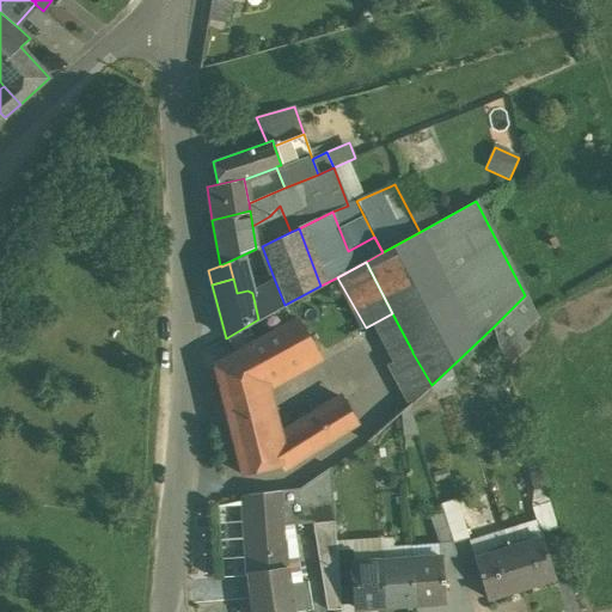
[(275,281),(252,293),(258,319),(285,305),(275,281)]
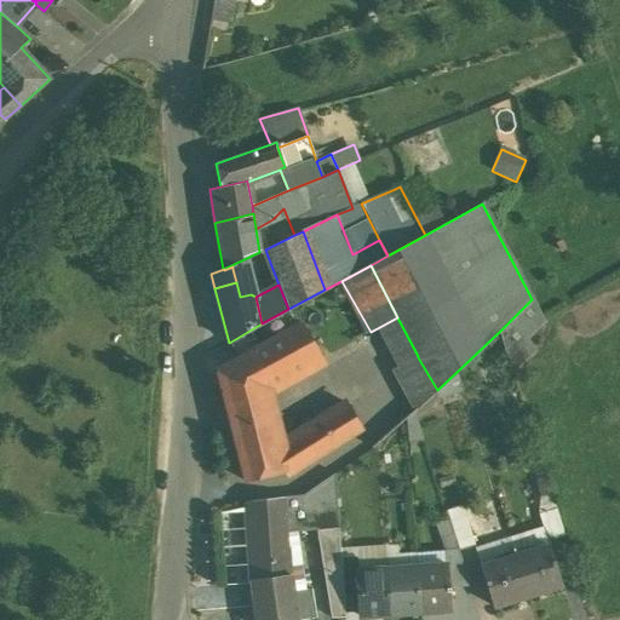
[(532,299),(500,331),(507,355),(544,321),(532,299)]
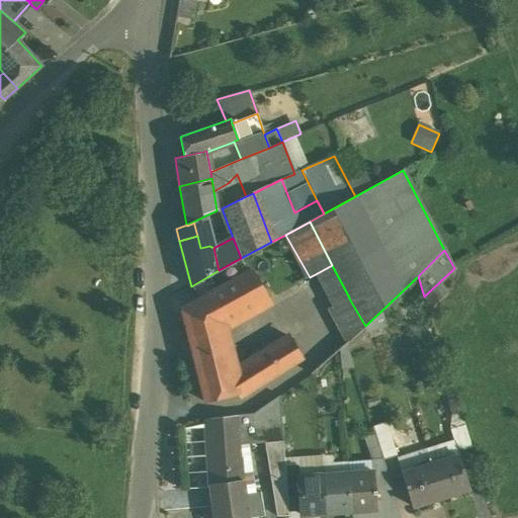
[(252,270),(181,309),(189,339),(224,330),(223,326),(269,299),(252,270)]
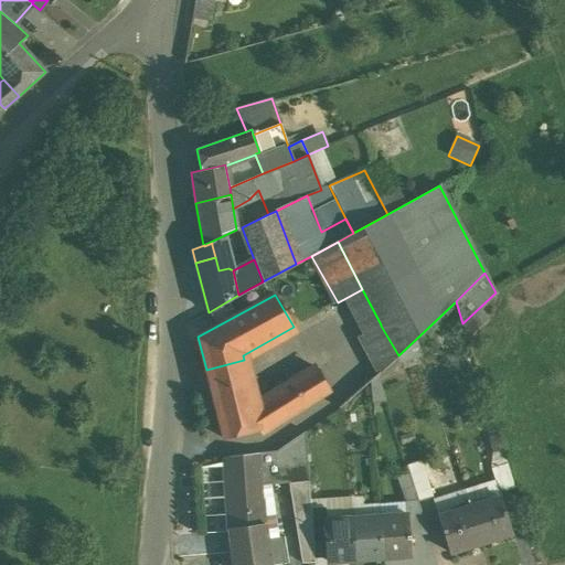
[(381,324),(360,336),(381,373),(398,355),(381,326),(381,324)]
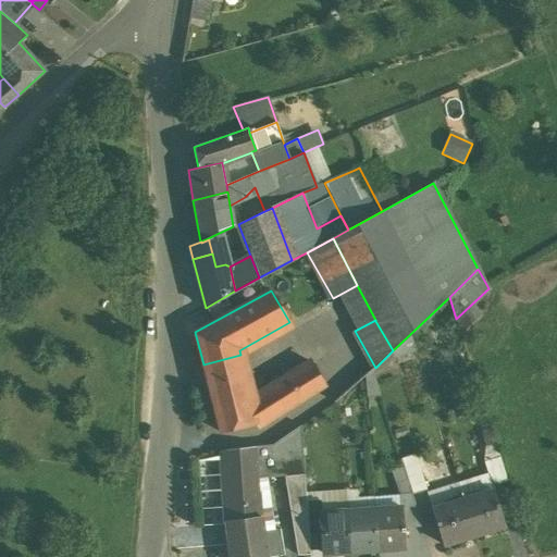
[(410,334),(393,350),(395,357),(416,350),(410,334)]
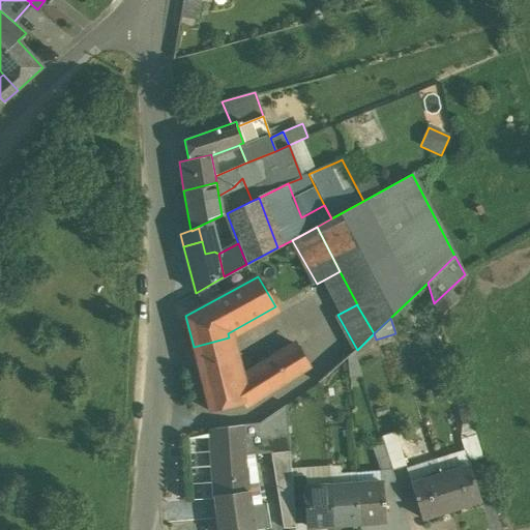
[(239,382),(229,337),(194,347),(209,411),(243,403),(244,406),(275,387),(263,367),(239,382)]
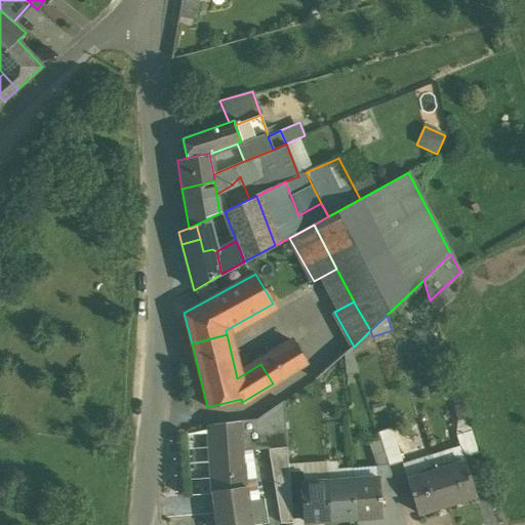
[(295,342),(260,364),(273,384),(307,362),(295,342)]
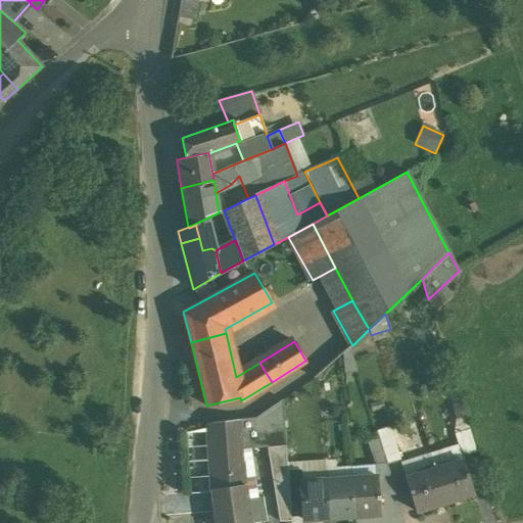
[(349,347),(343,352),(344,366),(354,365),(349,347)]
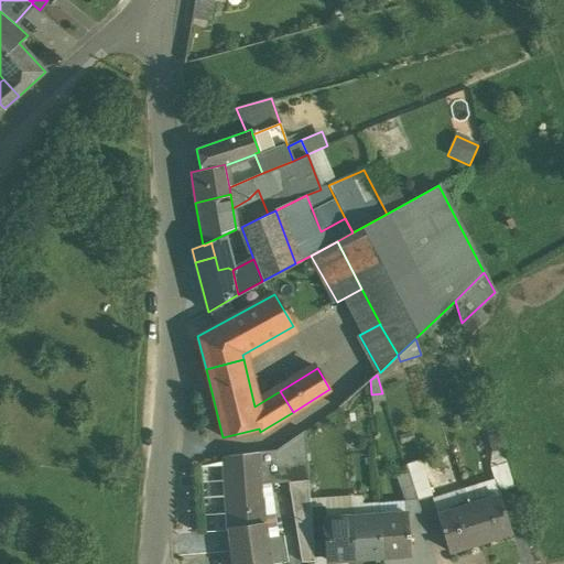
[(275,451),(229,456),(224,461),(228,529),(263,523),(257,478),(280,476),(275,451)]
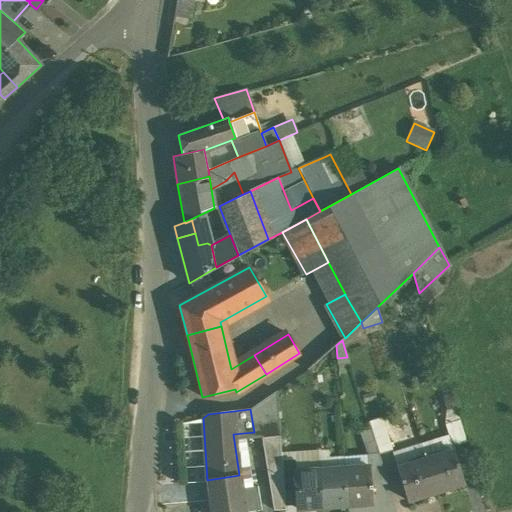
[(459,420),(445,424),(451,446),(466,441),(459,420)]
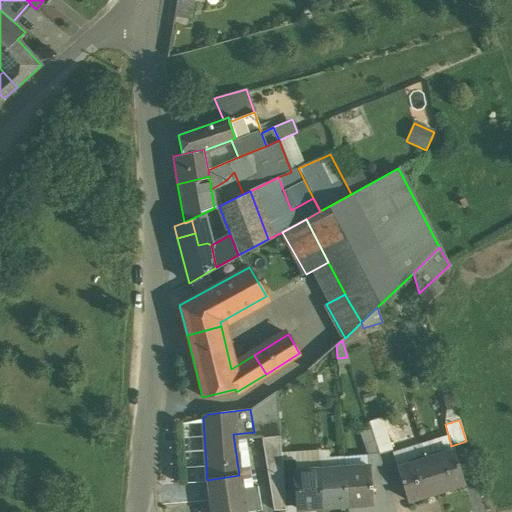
[(384,426),(370,430),(377,453),(378,455),(392,450),(384,426)]
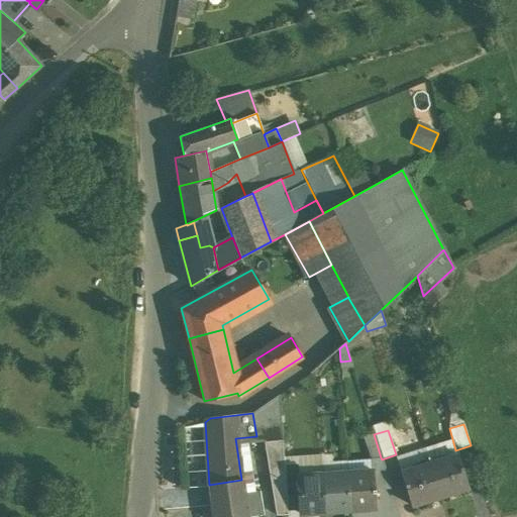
[(425,450),(397,458),(401,472),(429,463),(425,450)]
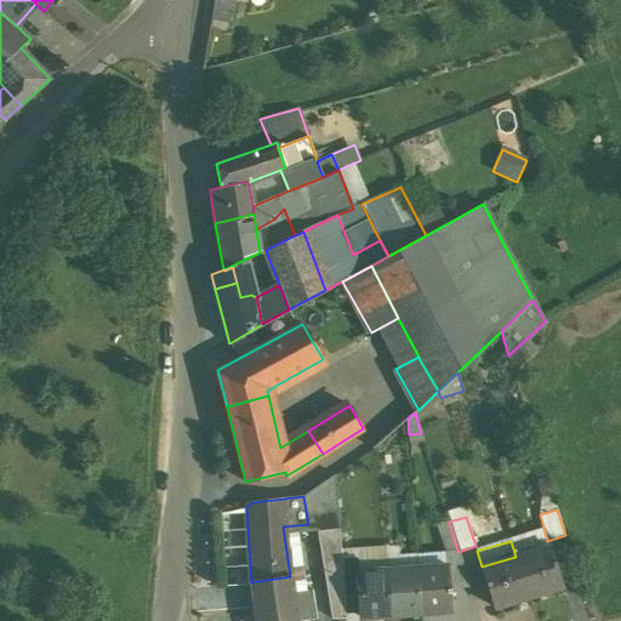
[(551,546),(516,557),(528,597),(563,586),(551,546)]
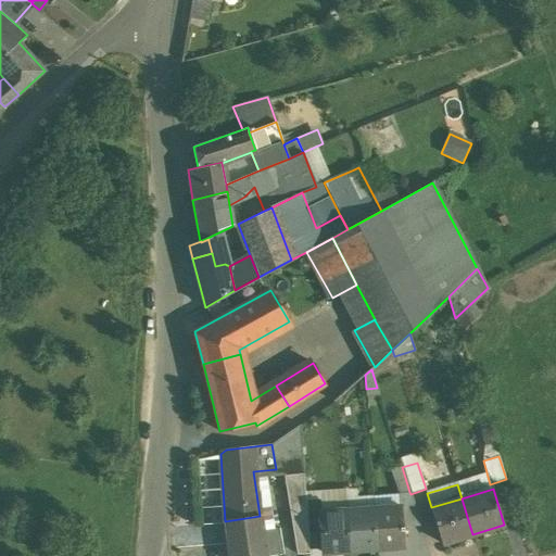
[(411,494),(409,492),(399,493),(399,506),(402,506),(403,526),(420,525),(411,494)]
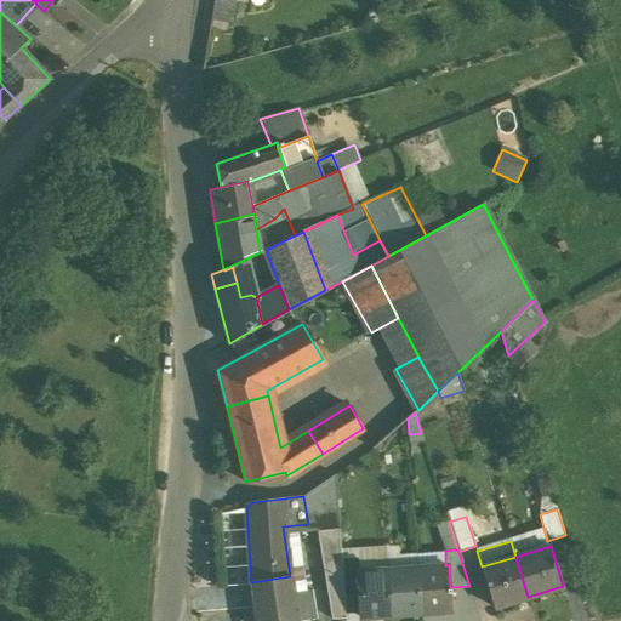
[(355,552),(341,553),(346,614),(359,613),(357,571),(358,571),(355,552)]
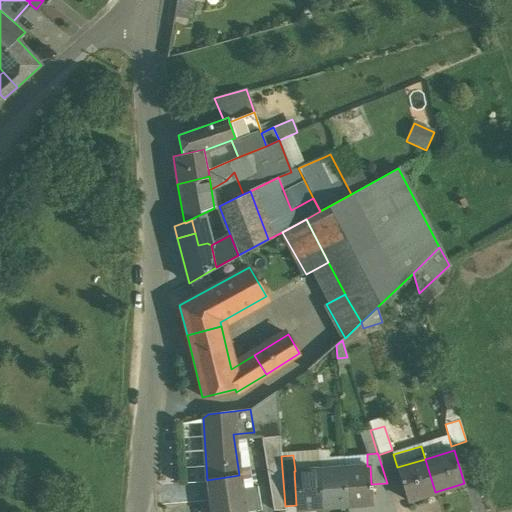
[(425,459),(397,467),(407,501),(435,492),(425,459)]
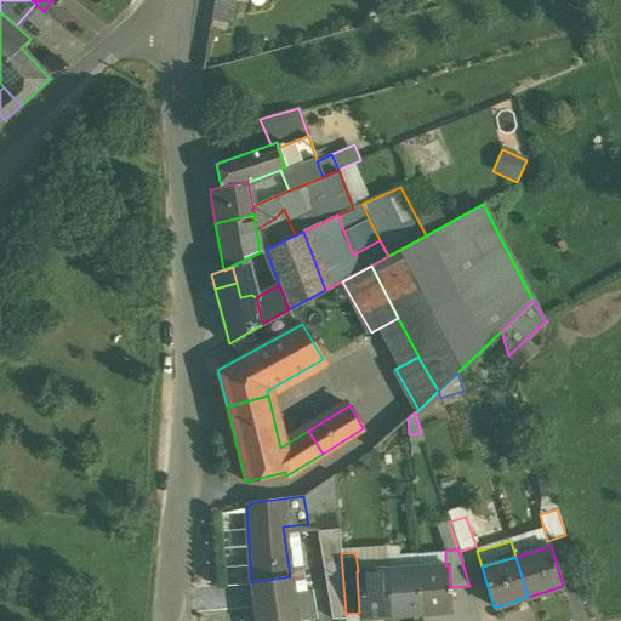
[(445,565),(417,568),(421,613),(453,610),(450,587),(449,565),(445,565)]
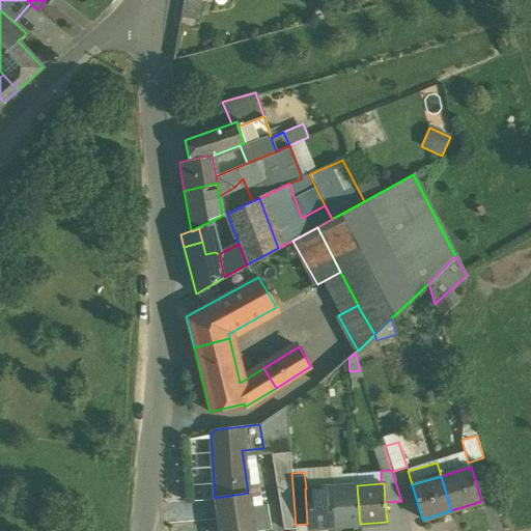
[(357,485),(331,487),(334,526),(360,524),(357,485)]
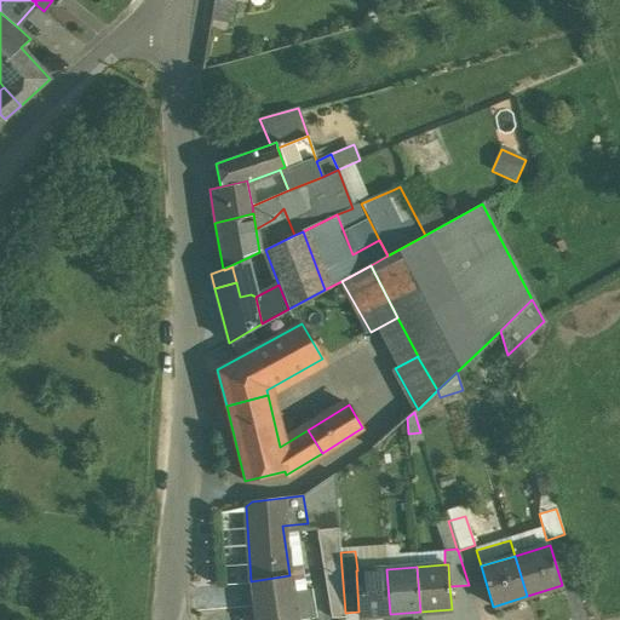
[(357,570),(356,570),(359,612),(360,616),(390,614),(386,569),(357,570)]
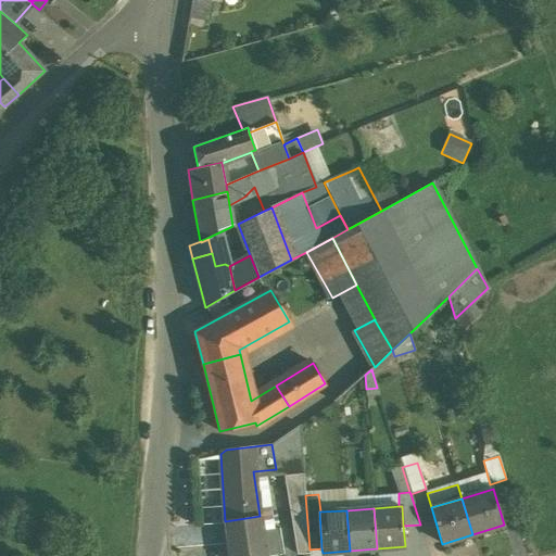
[(260,516),(225,521),(230,555),(265,555),(263,539),(260,516)]
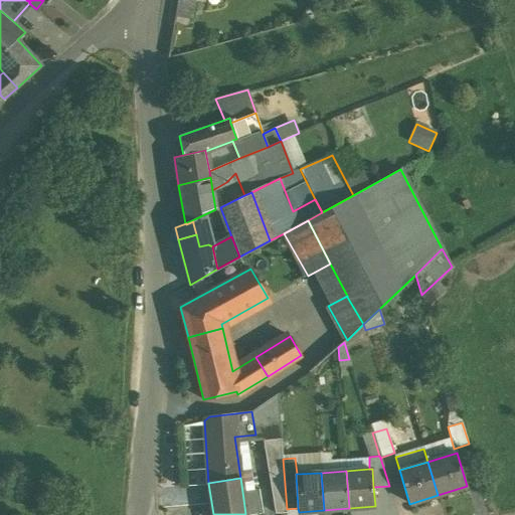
[(260,489),(244,491),(245,499),(243,499),(245,514),(252,514),(264,514),(260,489)]
